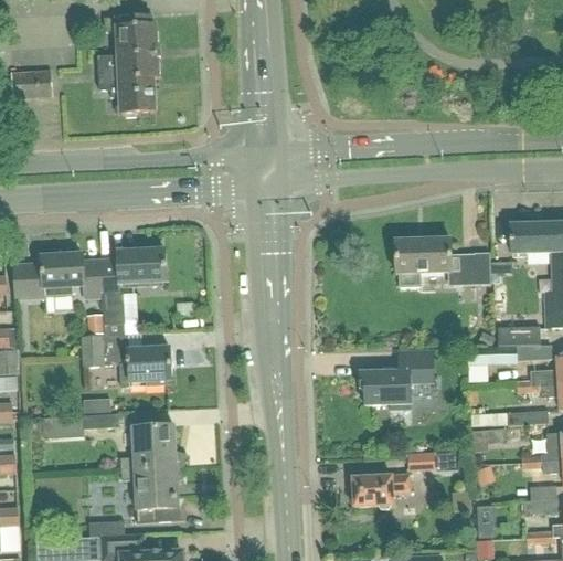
[(117,50),(156,49),(155,42),(157,40),(157,31),(155,30),(153,23),(150,23),(149,14),(115,17),(115,18),(104,18),(104,30),(116,32),(117,50)]
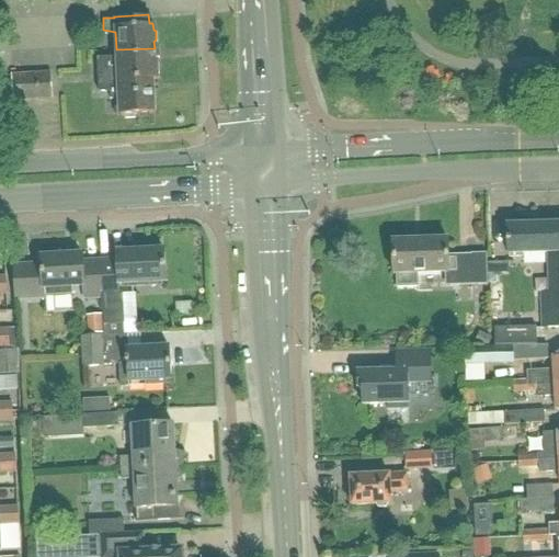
[(155,61),(155,56),(158,56),(158,47),(155,48),(116,49),(116,55),(95,56),(97,80),(151,78),(156,77),(156,72),(158,70),(158,63),(155,61)]
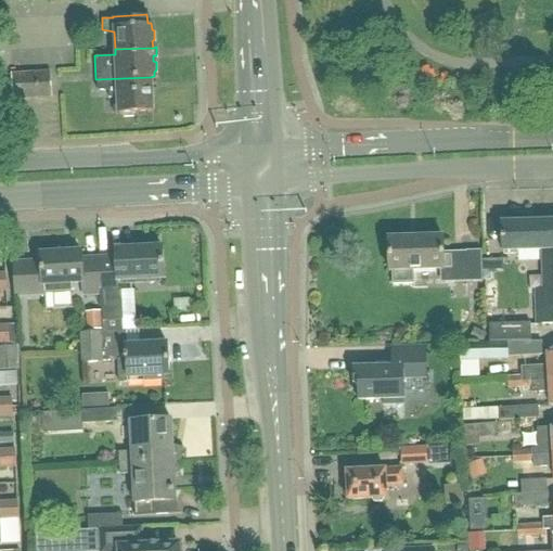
[(10,72),(11,97),(51,94),(49,68),(10,72)]
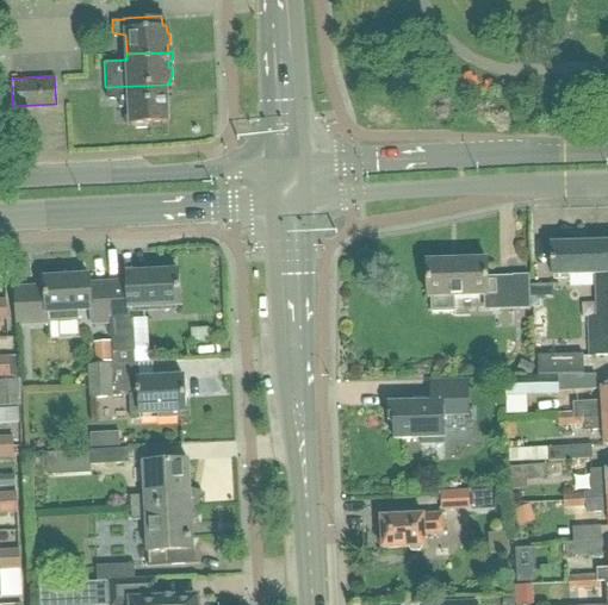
[(165,85),(105,87),(105,98),(118,97),(118,105),(123,105),(124,122),(130,122),(130,123),(134,122),(135,126),(146,126),(146,122),(166,120),(165,85)]
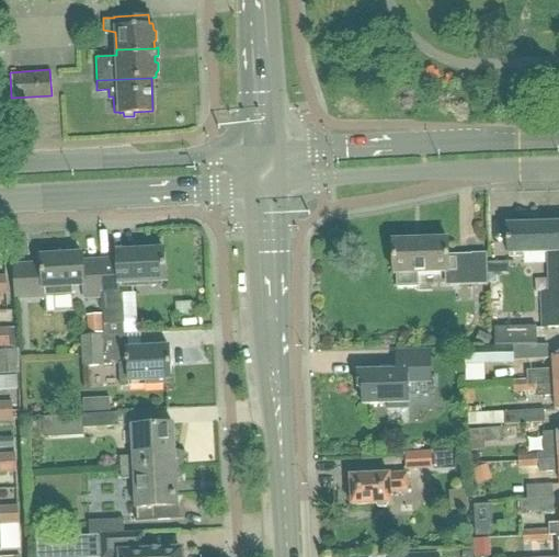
[(539,292),(540,316),(540,325),(558,324),(558,219),(504,222),(505,251),(546,250),(547,291),(539,292)]
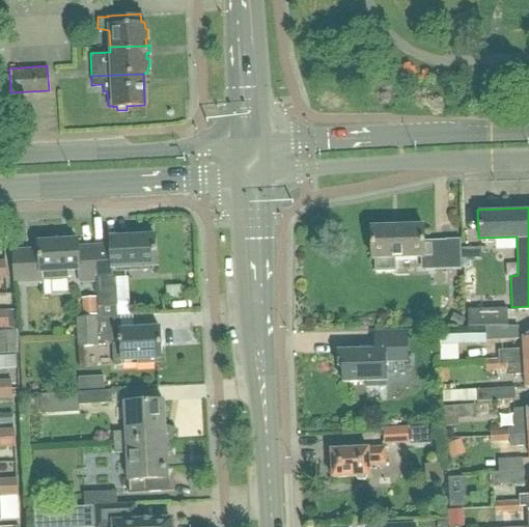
[(460,267),(457,237),(422,239),(421,223),(369,225),(370,258),(373,258),(374,271),(394,270),(394,256),(418,256),(419,268),(460,267)]
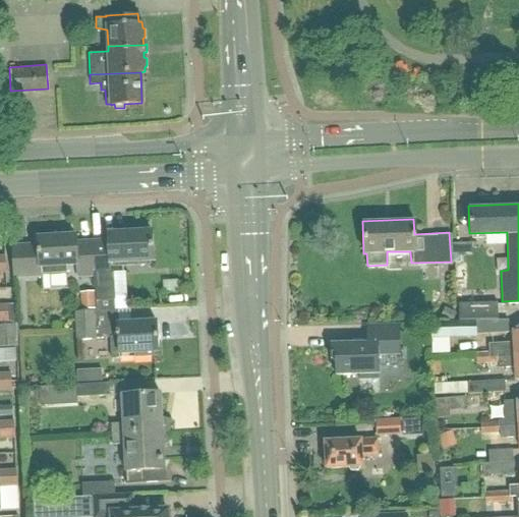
[(107,239),(108,262),(153,260),(152,230),(107,232),(107,239)]
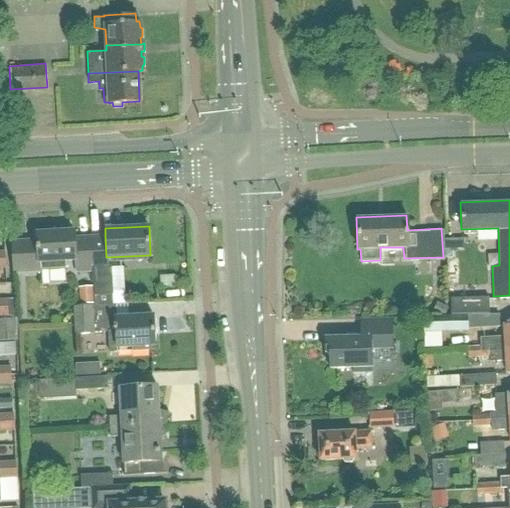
[(75,259),(74,237),(74,230),(36,232),(36,238),(11,240),(13,270),(39,269),(39,261),(75,259)]
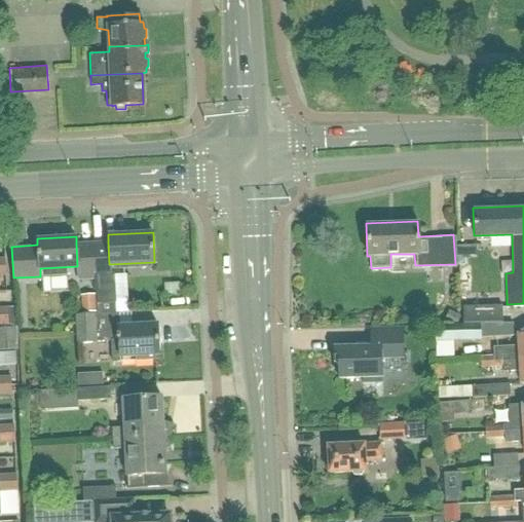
[(110,272),(109,264),(108,241),(92,243),(95,284),(95,291),(97,311),(114,310),(114,300),(115,300),(114,271),(110,272)]
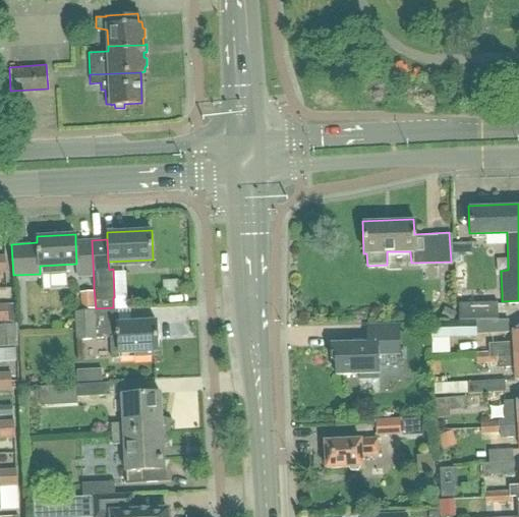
[(94,281),(92,240),(75,241),(76,264),(77,275),(78,275),(79,281),(94,281)]
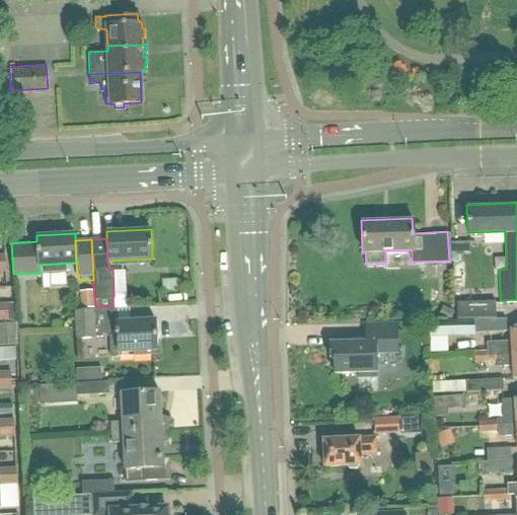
[(467,239),(449,239),(449,252),(467,251),(467,239)]
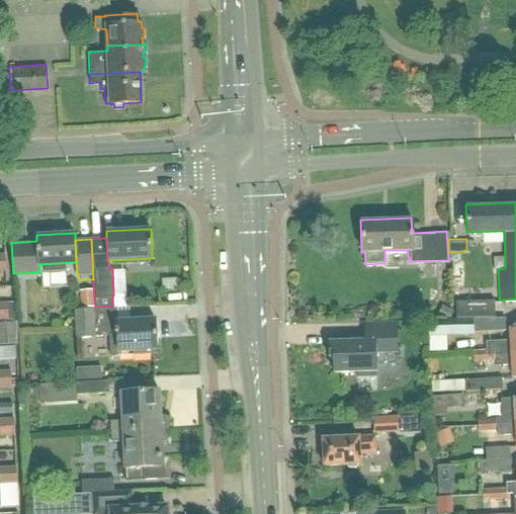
[(93,286),(78,287),(79,308),(95,307),(93,286)]
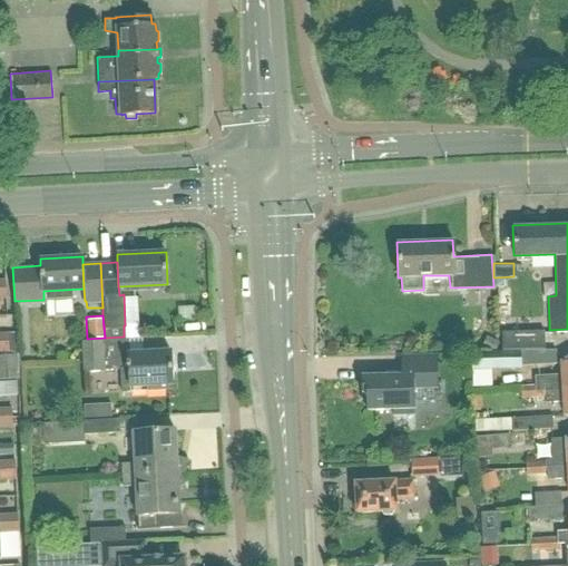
[(0,339),(16,339),(16,329),(0,330),(0,339)]
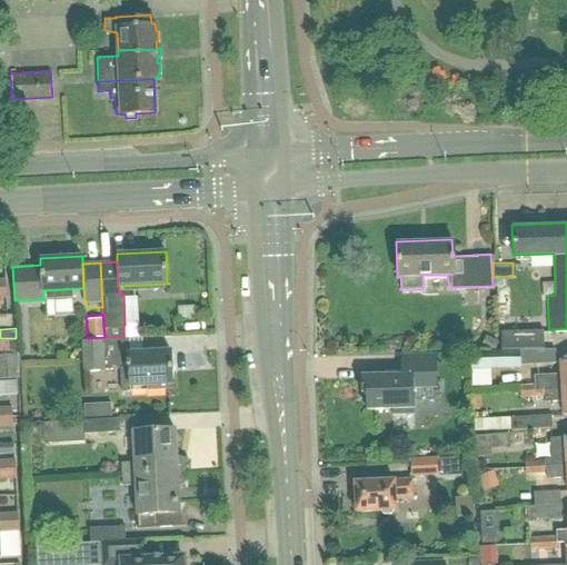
[(499,349),(541,347),(541,328),(499,330),(499,349)]
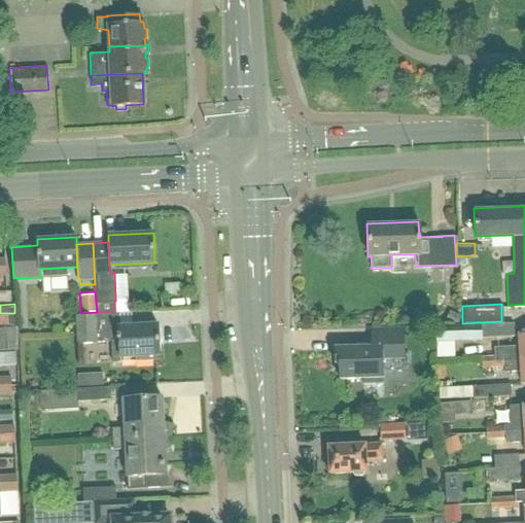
[(118,311),(114,311),(97,312),(80,313),(75,314),(76,343),(96,342),(95,341),(111,340),(112,361),(159,358),(158,354),(160,354),(158,323),(119,325),(118,311)]
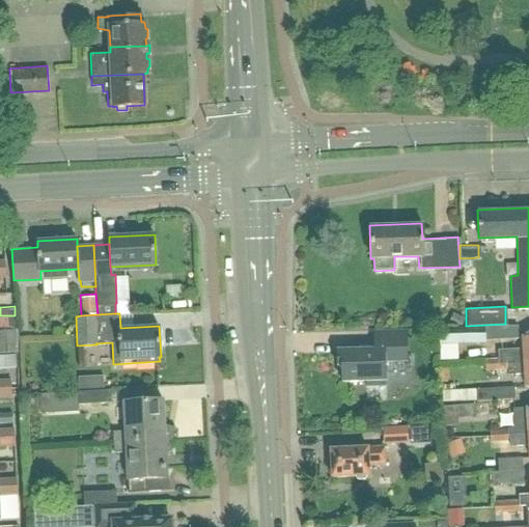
[(16,315),(17,334),(22,334),(21,328),(26,327),(24,314),(16,315)]
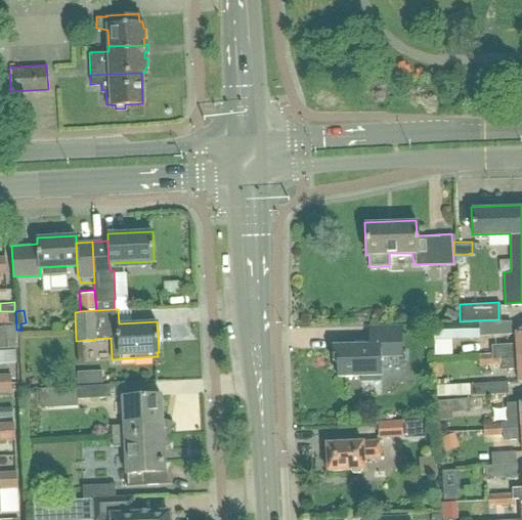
[(0,320),(15,320),(14,311),(0,311),(0,320)]
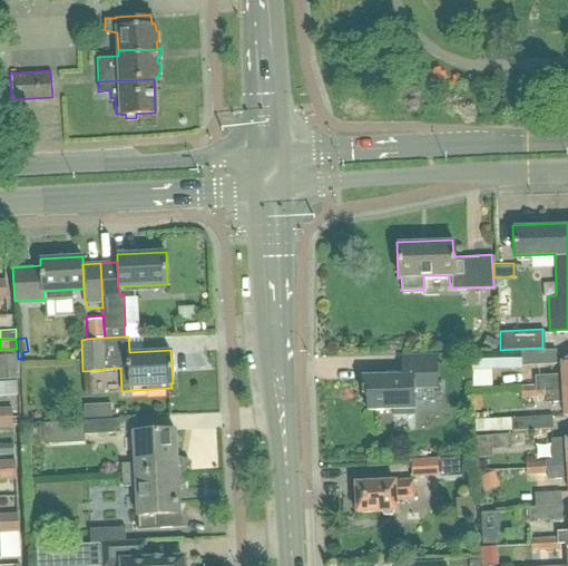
[(204,370),(203,350),(189,350),(192,371),(204,370)]
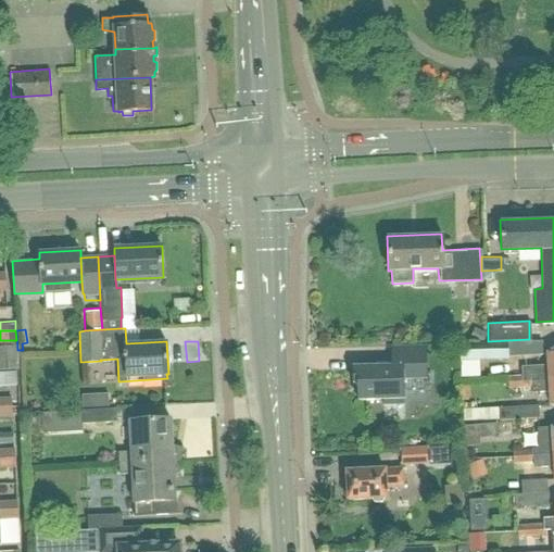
[(506,358),(506,342),(458,343),(458,360),(506,358)]
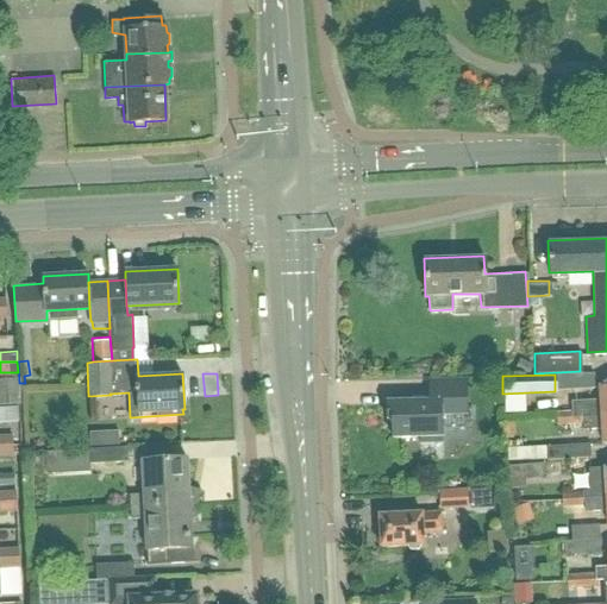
[(18,376),(0,377),(0,403),(19,402),(18,376)]
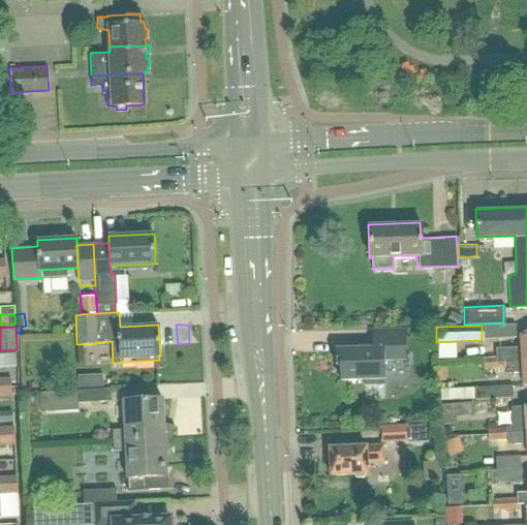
[(384,359),(406,358),(406,328),(372,328),(372,347),(336,347),(336,364),(340,363),(340,378),(364,378),(364,382),(384,382),(384,359)]
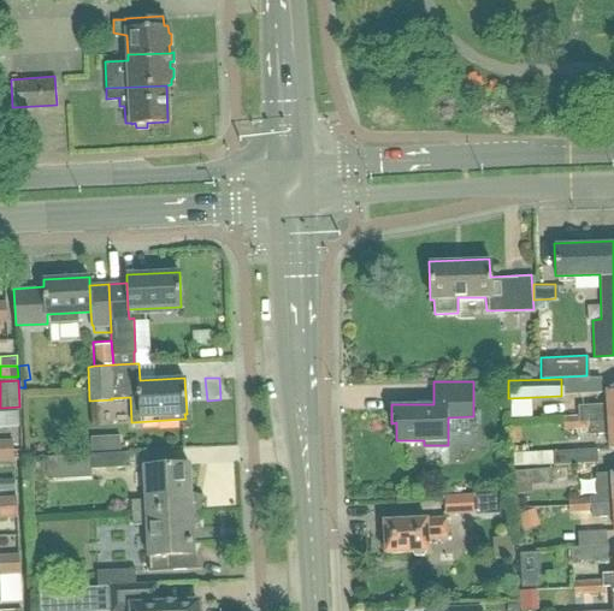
[(580,389),(580,398),(606,397),(604,387),(580,389)]
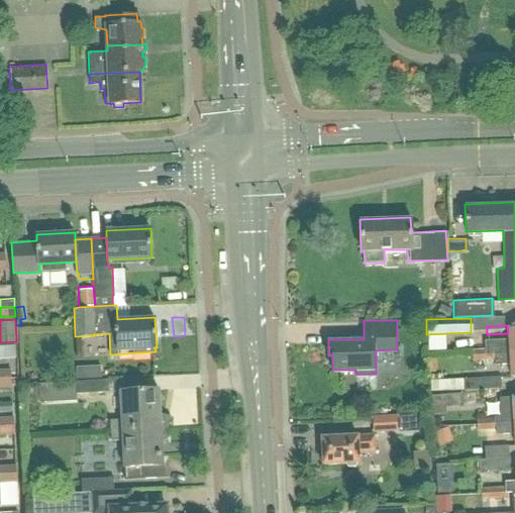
[(498,356),(498,351),(514,350),(514,326),(508,326),(508,337),(489,338),(489,346),(484,346),(485,357),(493,357),(498,356)]
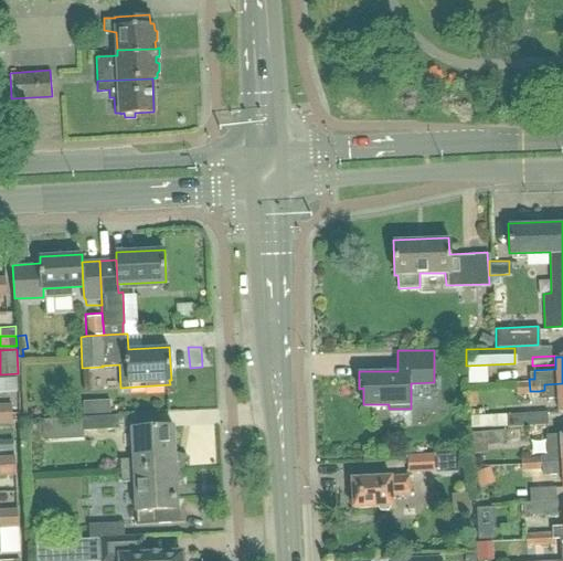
[(516,392),(530,391),(529,379),(514,380),(516,392)]
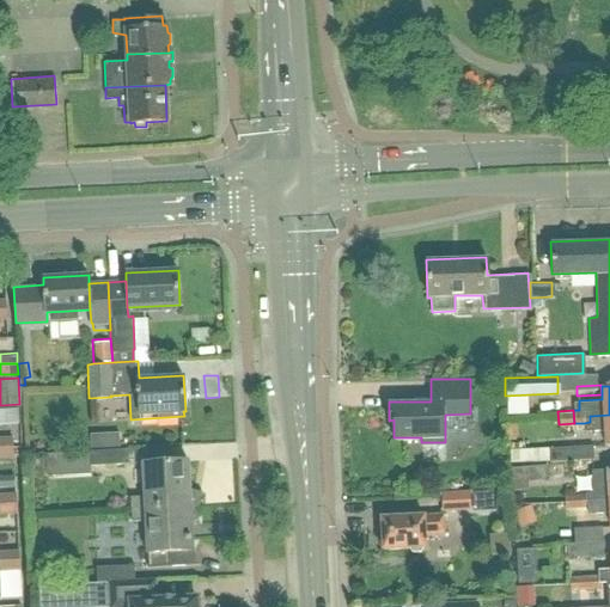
[(585,429),(604,428),(604,445),(609,443),(609,415),(590,416),(590,422),(584,423),(585,429)]
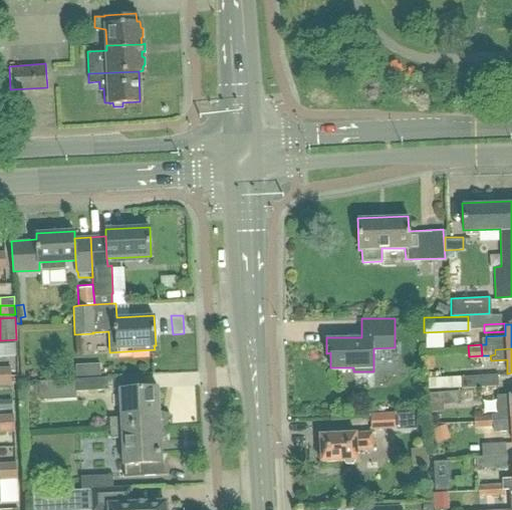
[(0,373),(10,373),(9,364),(0,365),(0,373)]
